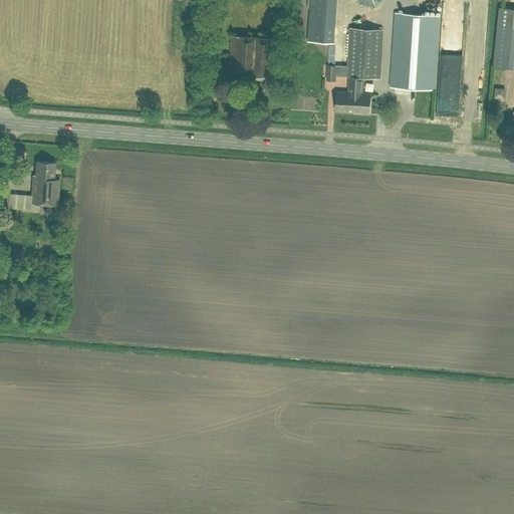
[(310,0),(307,41),(333,43),(336,0),(310,0)]
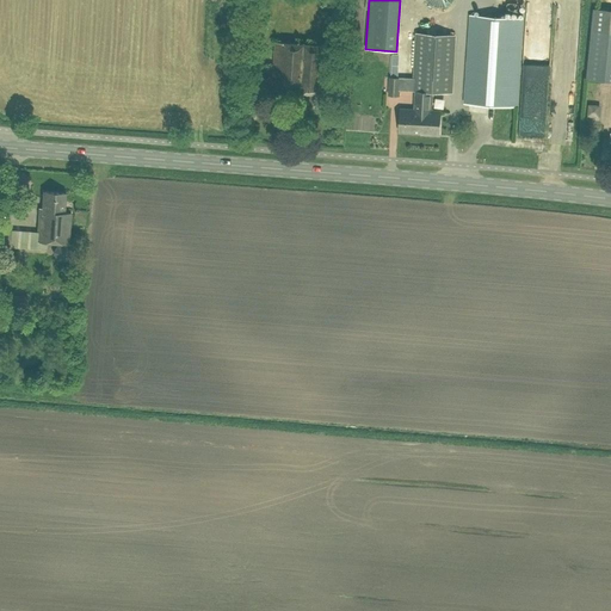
[(610,10),(593,8),(587,79),(610,80),(610,10)]
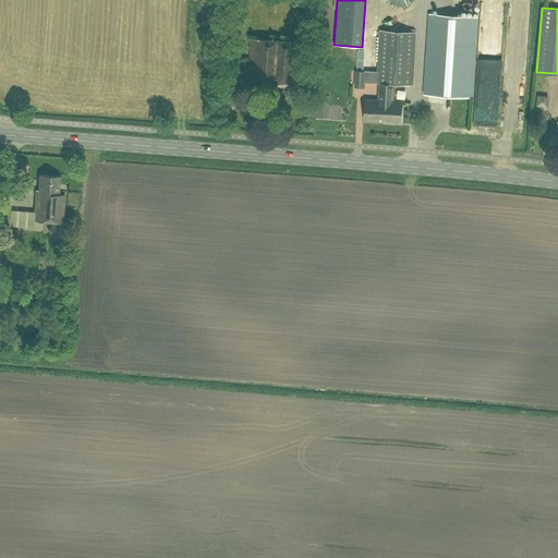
[(476,16),(427,13),(423,95),(472,97),(476,16)]
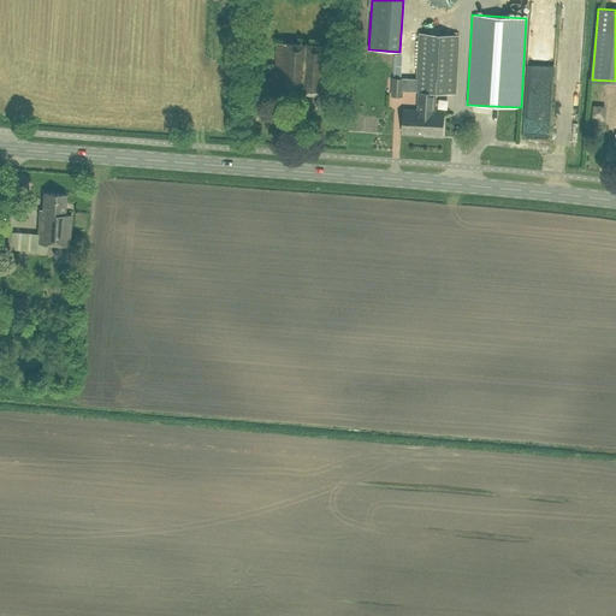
[(402,132),(422,134),(427,34),(418,34),(415,92),(418,92),(416,110),(403,110),(402,132)]
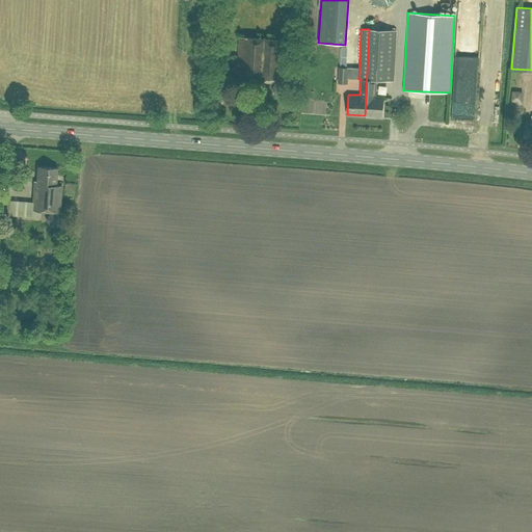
[(396,30),(369,29),(365,115),(372,115),(372,117),(382,117),(383,96),(375,96),(375,80),(393,80),(396,30)]
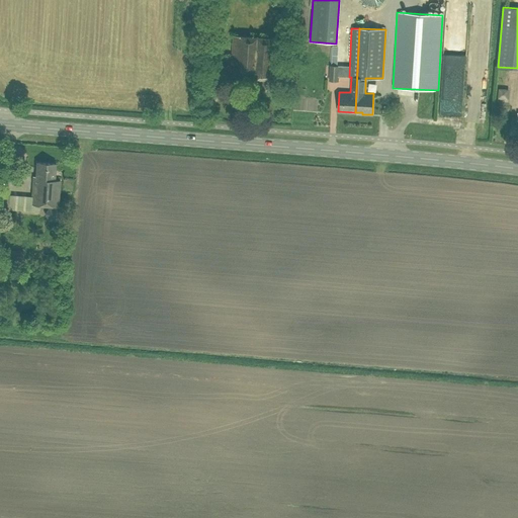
[(282,38),(234,34),(230,76),(260,78),(259,89),(269,90),(268,92),(274,93),(275,90),(276,82),(287,83),(288,73),(287,73),(287,68),(280,68),(282,38)]
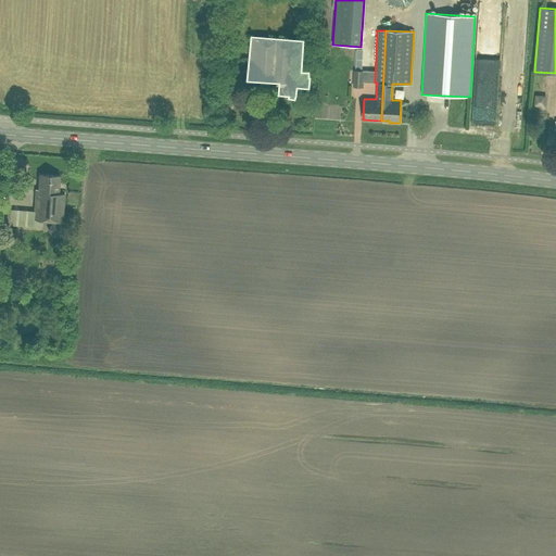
[(194,55),(205,54),(204,41),(194,41),(194,55)]
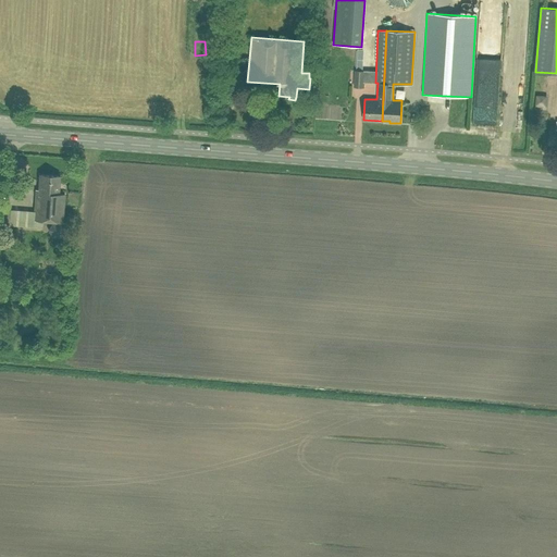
[(490,63),(496,65),(498,57),(492,54),(490,63)]
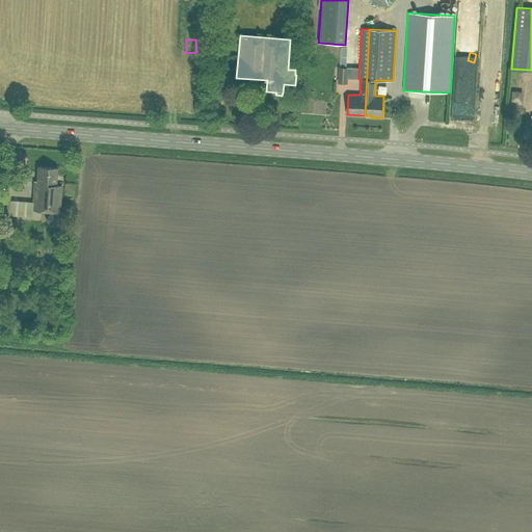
[(348,68),(338,67),(337,83),(347,83),(348,68)]
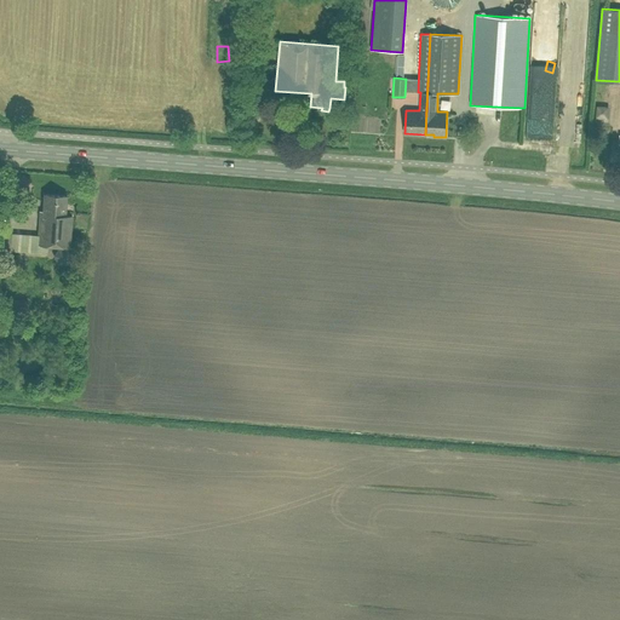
[(598,118),(610,119),(612,107),(600,105),(598,118)]
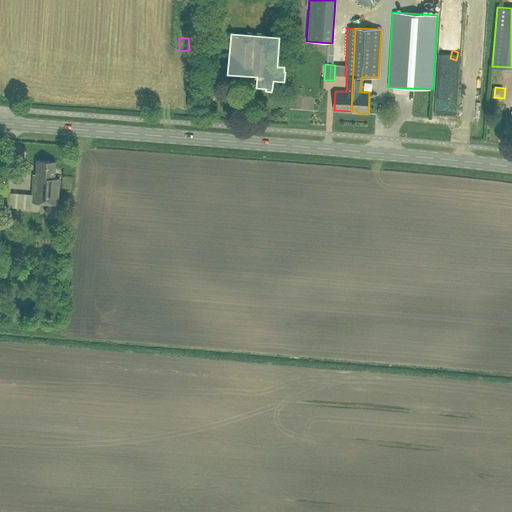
[(293,109),(308,110),(308,98),(294,97),(293,109)]
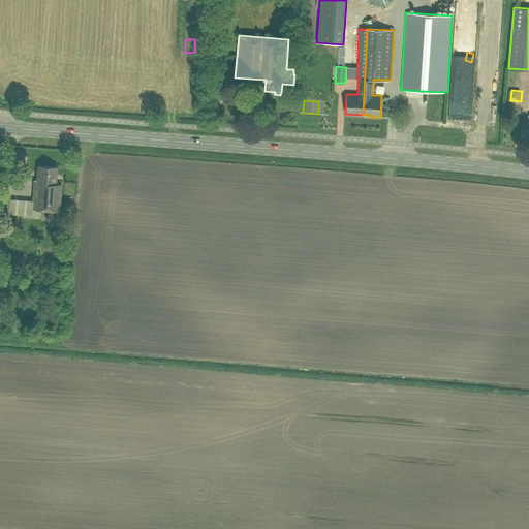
[(57,167),(37,165),(35,180),(33,180),(32,200),(8,199),(9,194),(0,193),(0,218),(7,219),(7,214),(40,216),(40,210),(59,211),(61,184),(56,184),(57,167)]
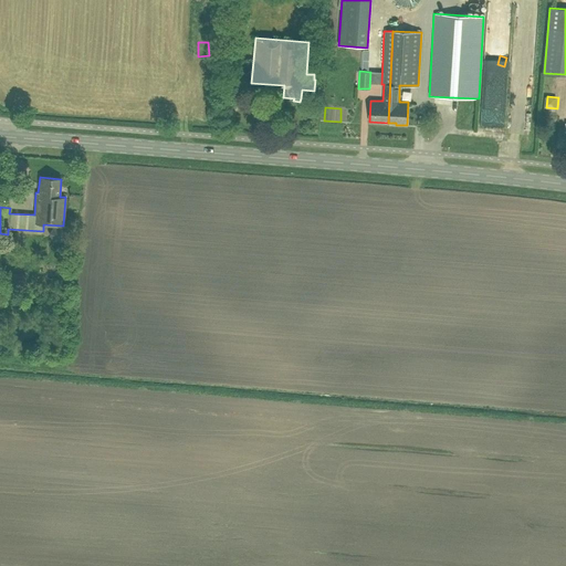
[(62,227),(53,227),(49,233),(52,241),(61,241),(65,234),(62,227)]
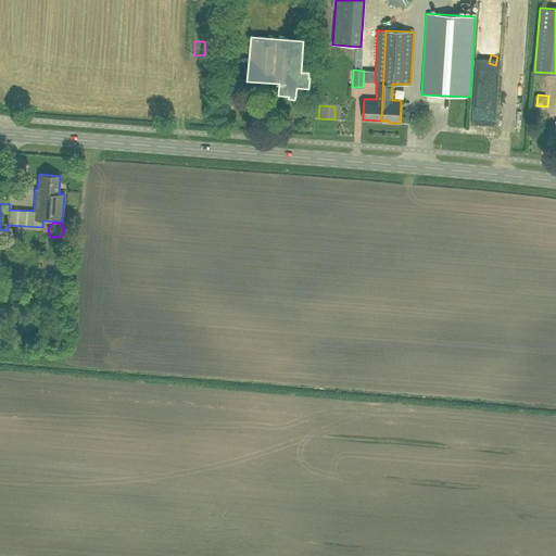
[(24,269),(14,268),(14,272),(9,270),(8,283),(23,285),(24,269)]
